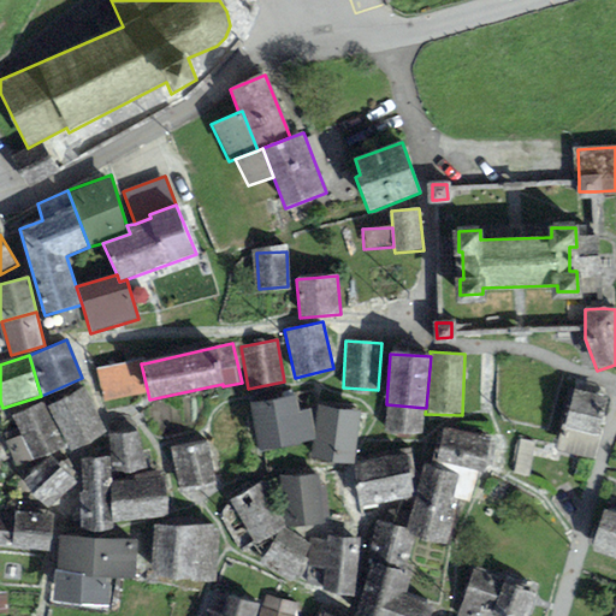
[(141,363),(144,363),(144,360),(96,369),(104,403),(148,394),(141,363)]
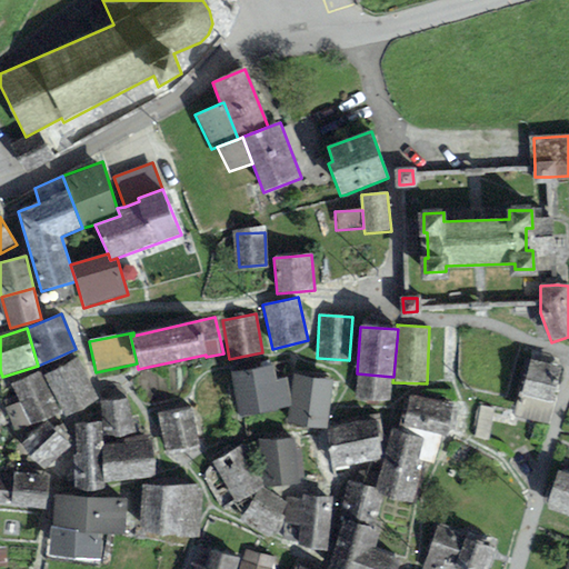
[(77,358),(43,376),(66,417),(99,399),(77,358)]
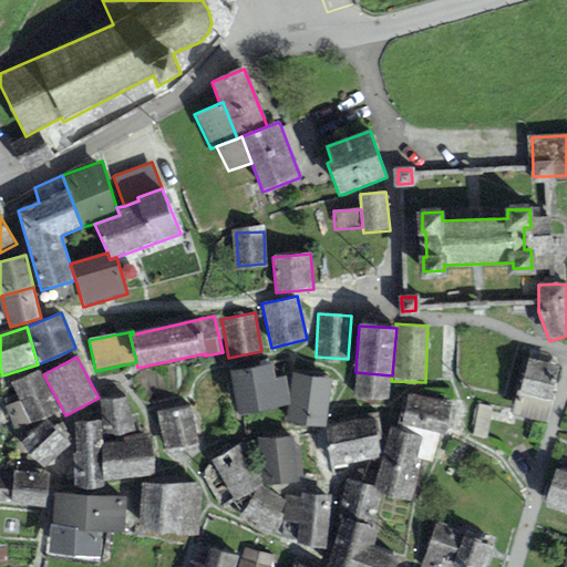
[(559,367),(527,359),(519,393),(516,392),(511,414),(546,422),(559,367)]
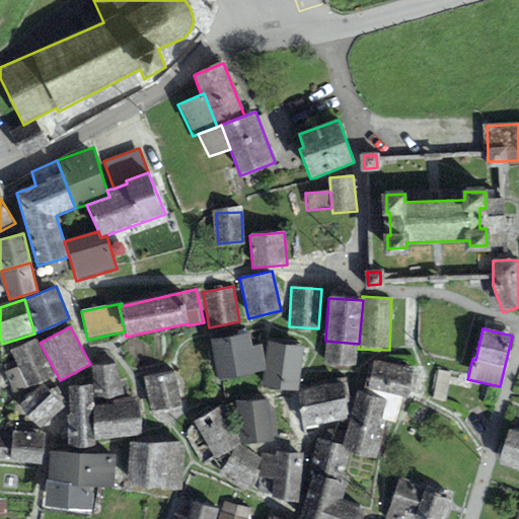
[(211,341),(218,382),(264,372),(265,362),(262,345),(251,348),(249,334),(211,341)]
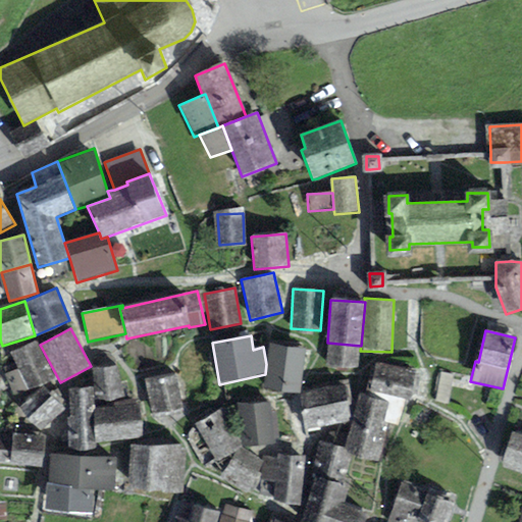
[(36,341),(10,354),(17,368),(3,376),(14,399),(55,377),(36,341)]
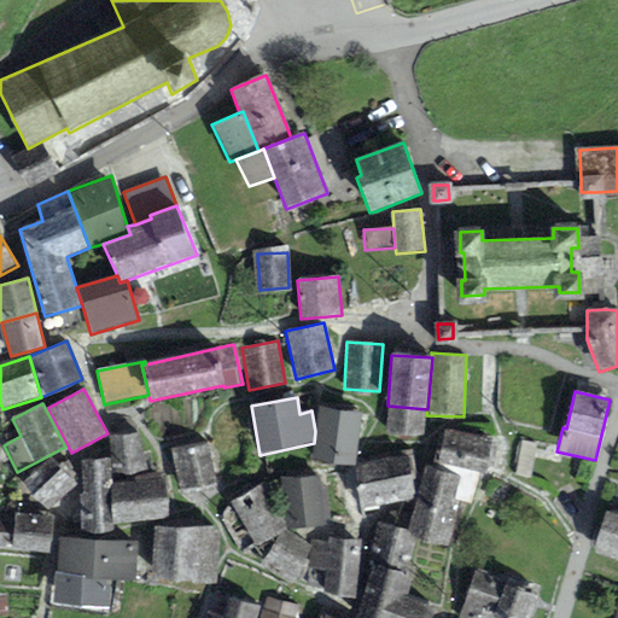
[(314,443),(310,460),(353,466),(355,465),(361,413),(319,406),(315,431),(314,443)]
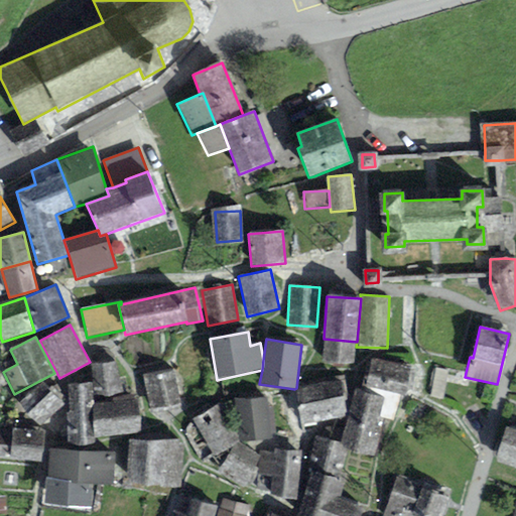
[(356,347),(357,342),(324,339),(321,362),(355,366),(356,347)]
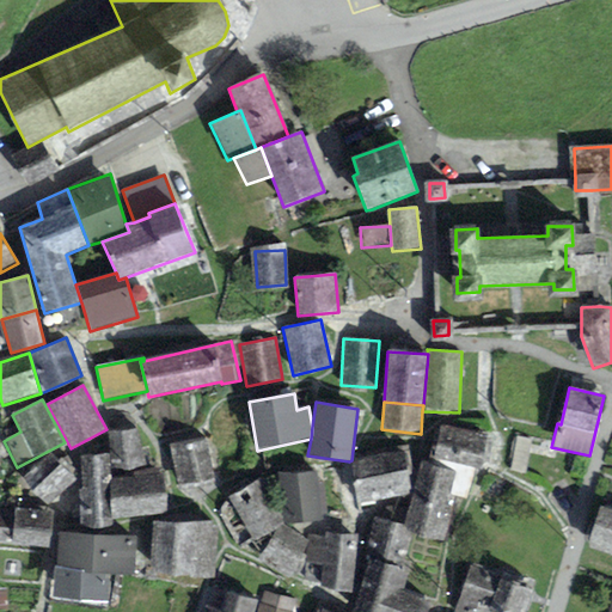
[(487,434),(440,426),(433,461),(481,470),(487,434)]
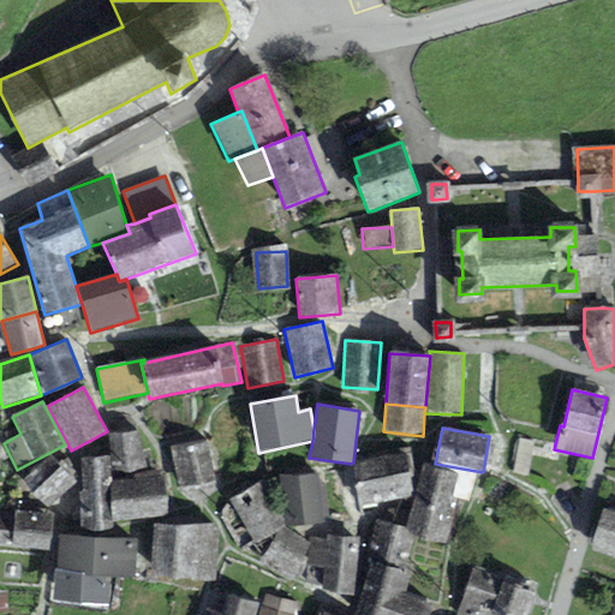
[(138,433),(108,434),(109,458),(111,482),(133,481),(133,475),(145,473),(145,451),(141,452),(138,433)]
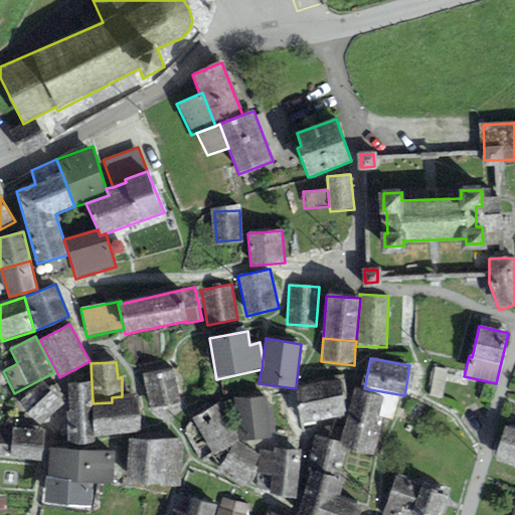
[(448,370),(435,367),(428,395),(443,398),(448,370)]
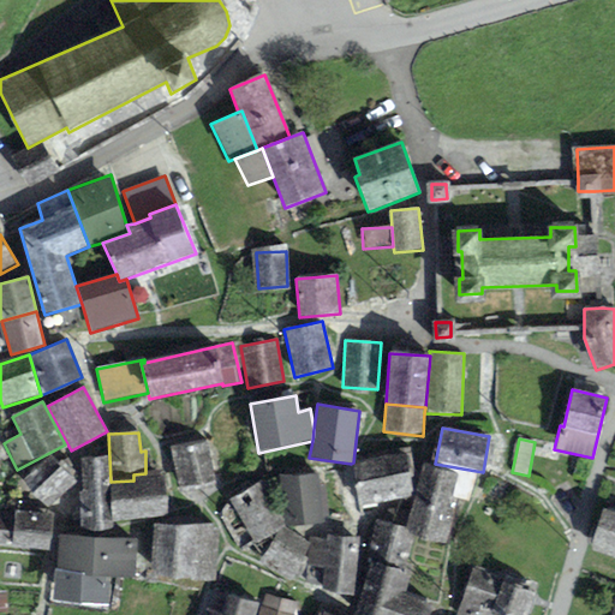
[(207,440),(169,447),(178,489),(215,482),(207,440)]
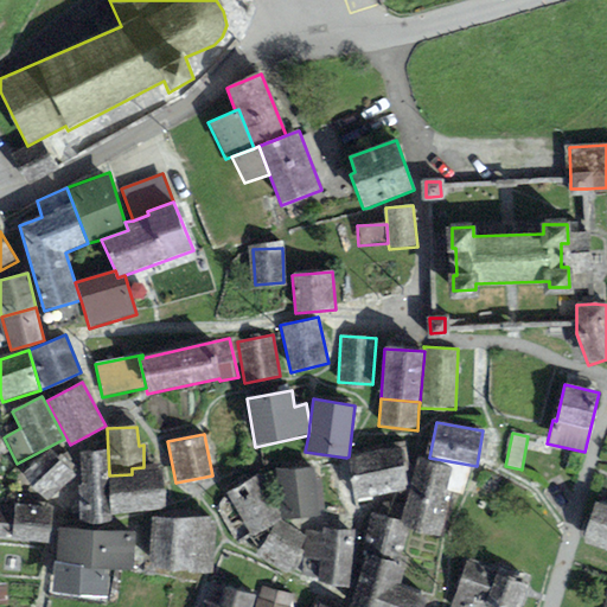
[(400,448),(349,460),(355,500),(408,491),(400,448)]
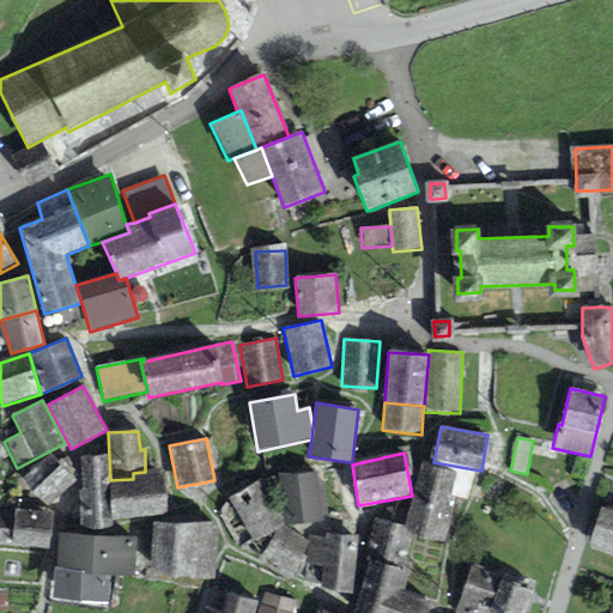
[(77,481),(49,454),(22,480),(49,508),(77,481)]
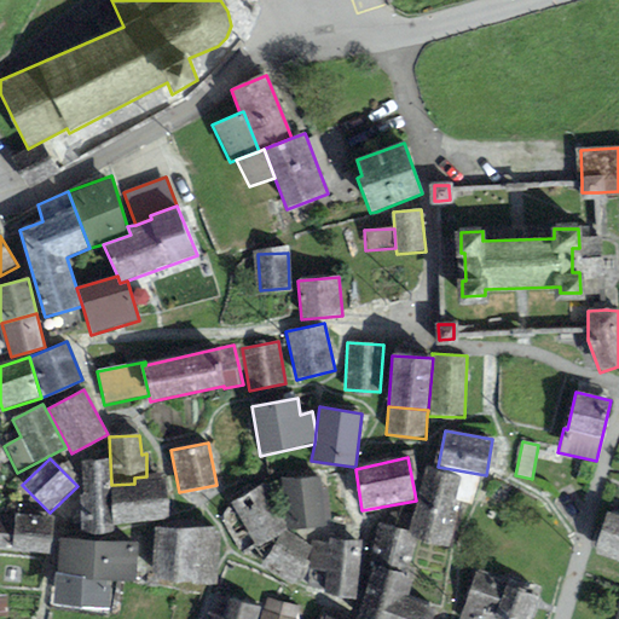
[(81,461),(81,497),(111,496),(111,485),(110,461),(81,461)]
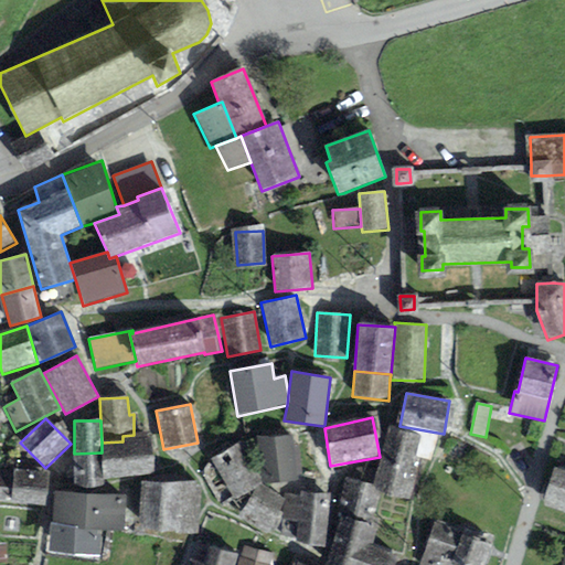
[(419,435),(387,427),(373,486),(372,491),(381,493),(409,501),(417,469),(411,468),(419,435)]
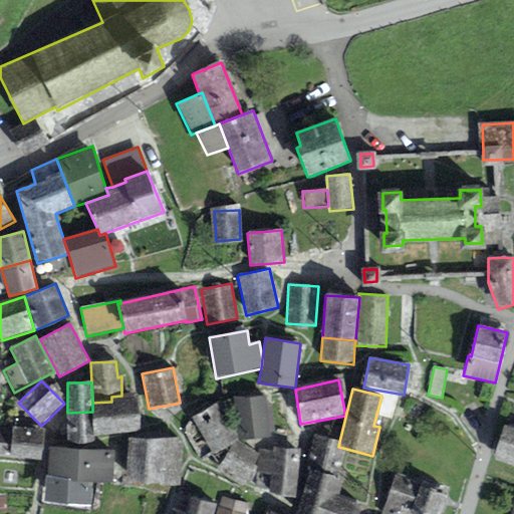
[(111,402),(92,403),(92,412),(92,437),(140,431),(136,395),(121,396),(111,397),(111,402)]
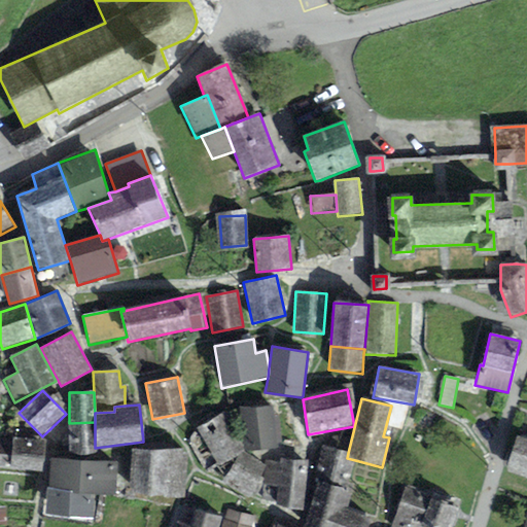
[(272,406),(239,408),(240,422),(243,422),(245,451),(282,449),(280,415),(273,416),(272,406)]
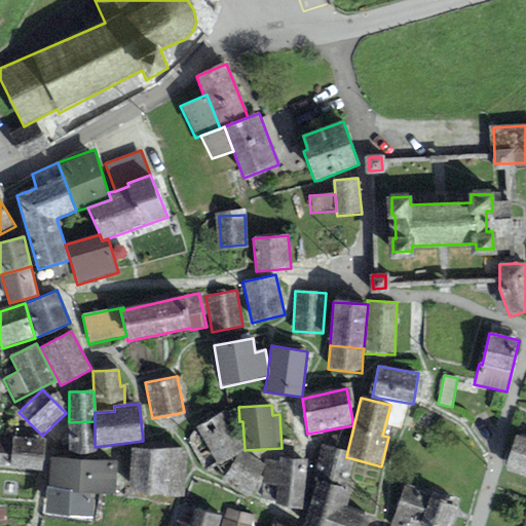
[(225,412),(197,427),(218,465),(224,478),(221,481),(251,500),(263,478),(260,476),(265,465),(243,450),(225,412)]
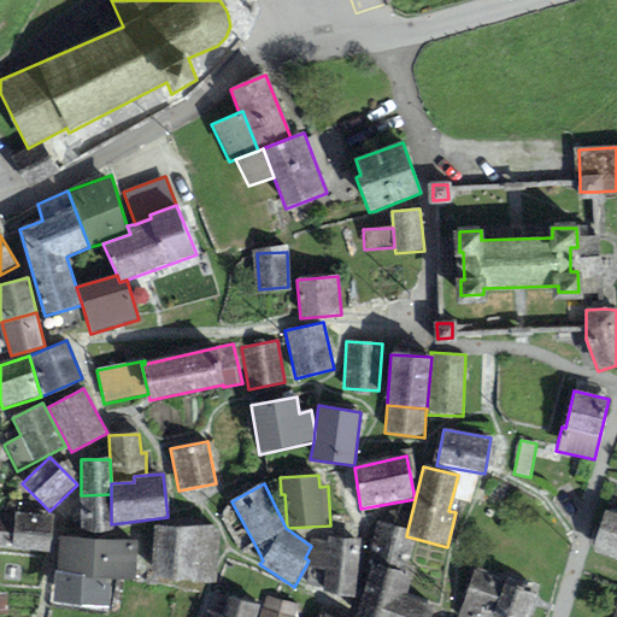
[(111,524),(111,494),(81,495),(82,533),(112,532),(111,524)]
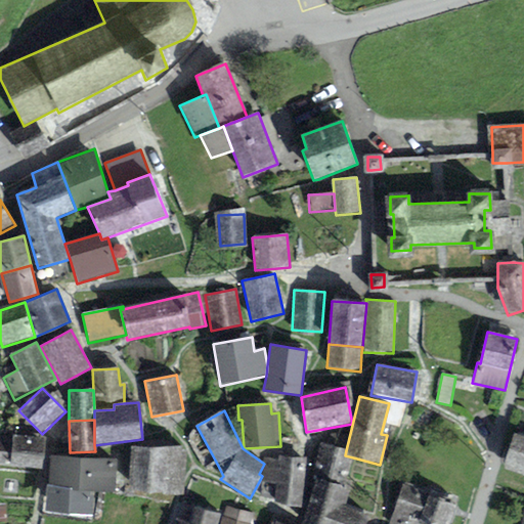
[(523,436),(514,434),(503,470),(523,477),(523,436)]
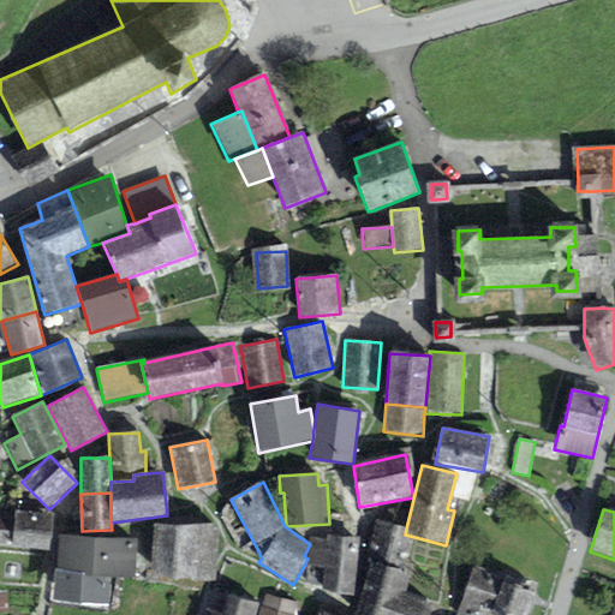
[(52,515),(15,511),(15,514),(10,548),(48,551),(52,515)]
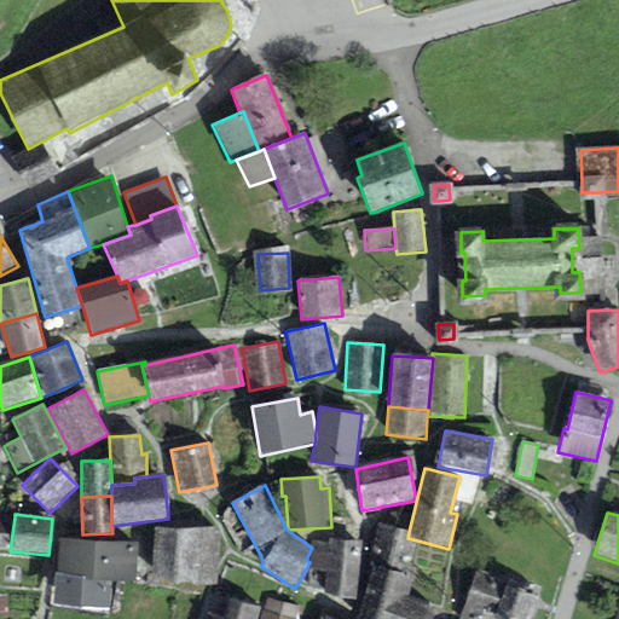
[(0,549),(10,551),(15,518),(0,515),(0,549)]
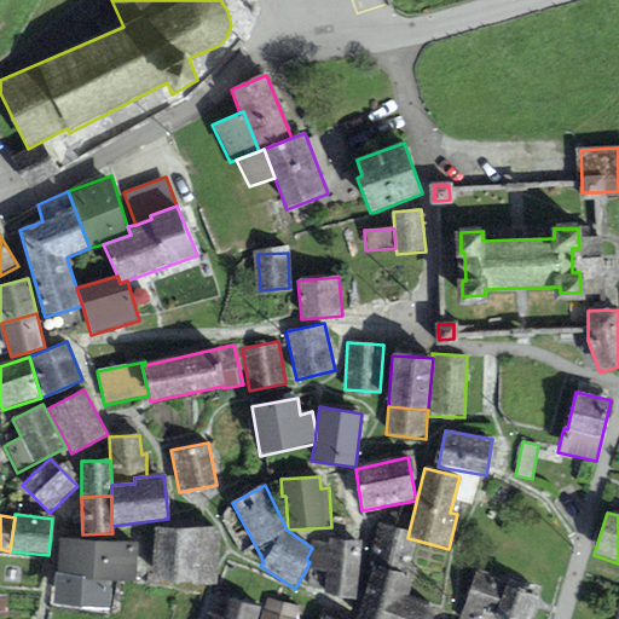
[(409,532),(377,524),(366,565),(371,566),(408,576),(417,541),(408,538),(409,532)]
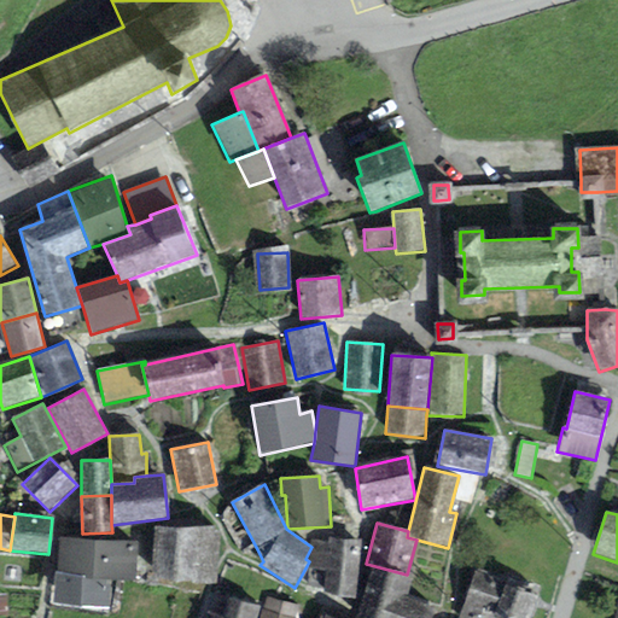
[(152,582),(216,584),(219,528),(155,525),(152,582)]
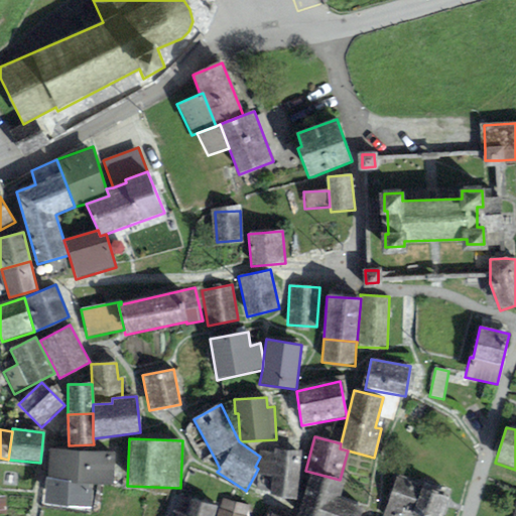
[(115,453),(49,448),(46,478),(71,480),(71,483),(93,485),(113,486),(115,453)]
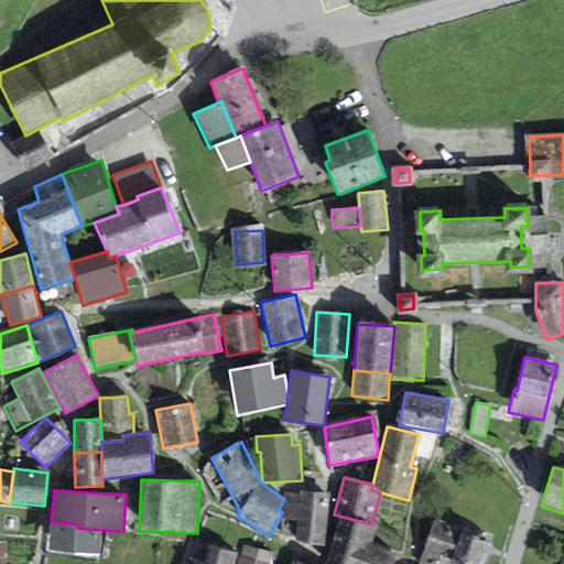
[(324,548),(327,492),(299,490),(297,495),(285,494),(283,520),(296,521),(295,545),(324,548)]
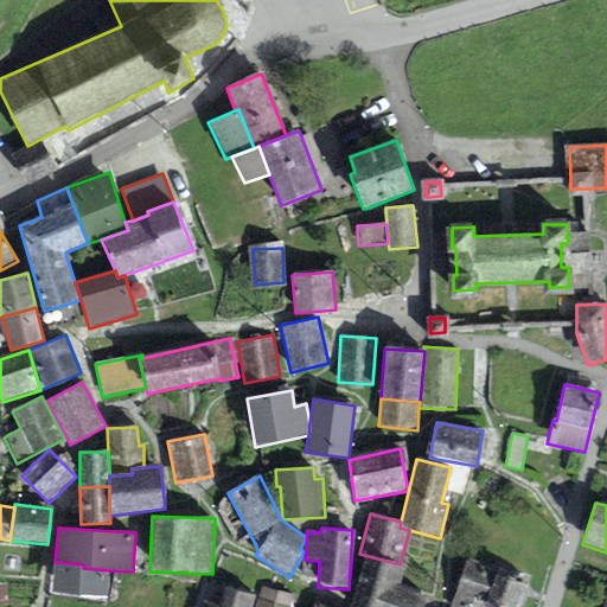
[(400,564),(364,555),(351,605),(357,606),(423,606),(427,598),(398,587),(404,567),(400,564)]
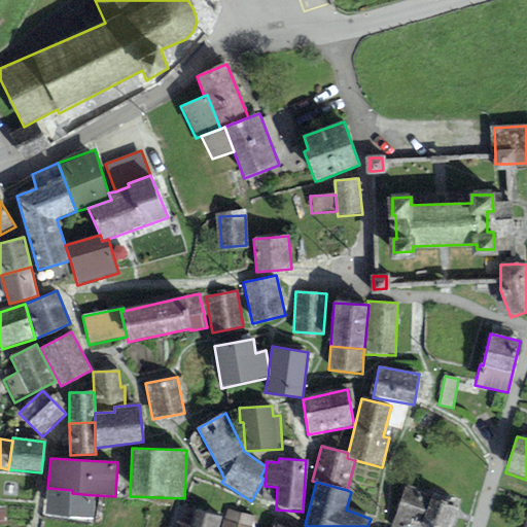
[(451,526),(459,503),(405,485),(390,526),(451,526)]
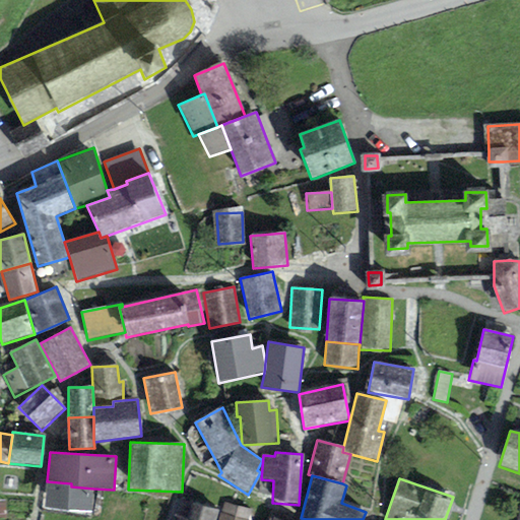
[(91,513),(93,489),(71,486),(71,483),(47,481),(45,509),(91,513)]
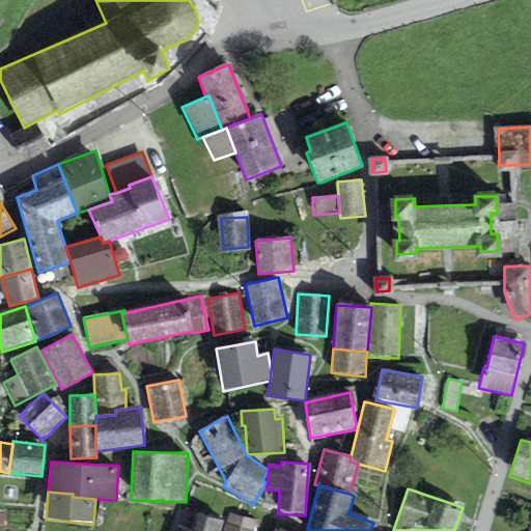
[(219,530),(223,522),(196,513),(191,530),(178,526),(176,530),(219,530)]
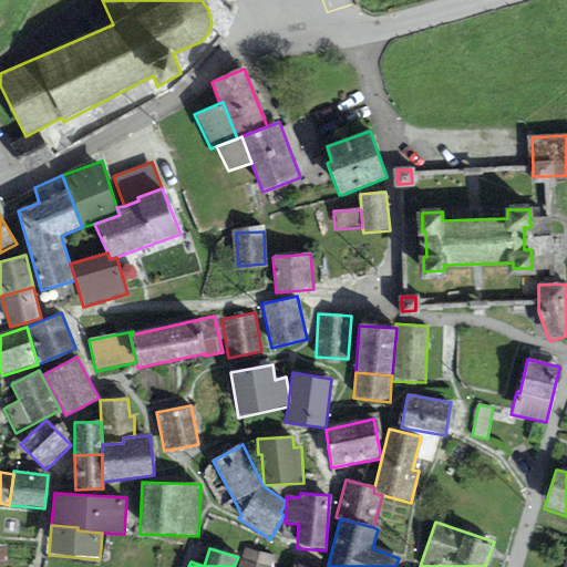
[(269,566),(272,556),(244,548),(238,566),(269,566)]
